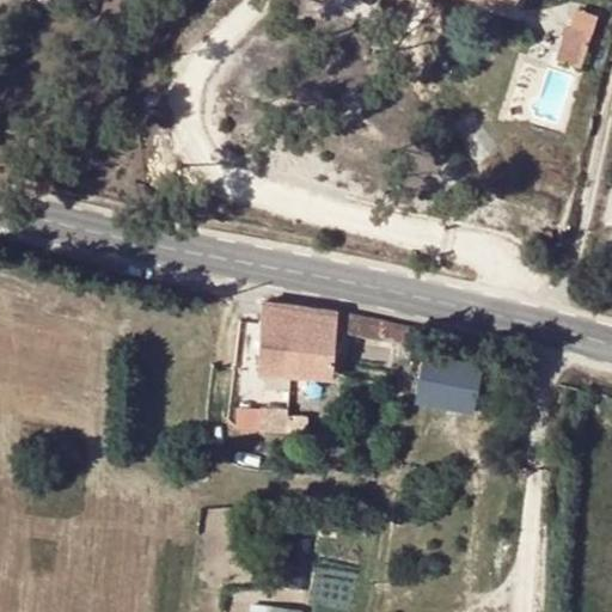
[(562,60),(583,67),(594,35),(571,28),(562,60)]
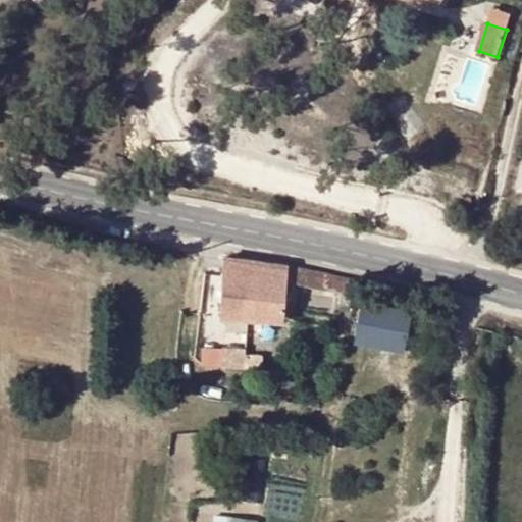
[(249,316),(255,259),(227,255),(224,313),(249,316)]
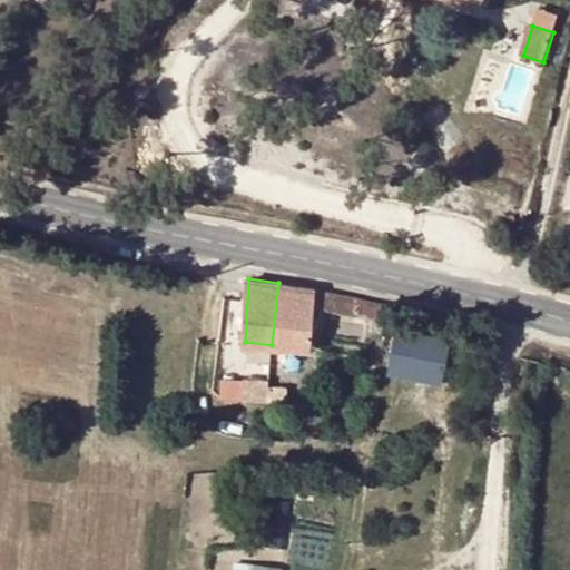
[(312,349),(316,307),(367,316),(390,321),(393,305),(316,288),(278,283),(272,345),(312,349)]
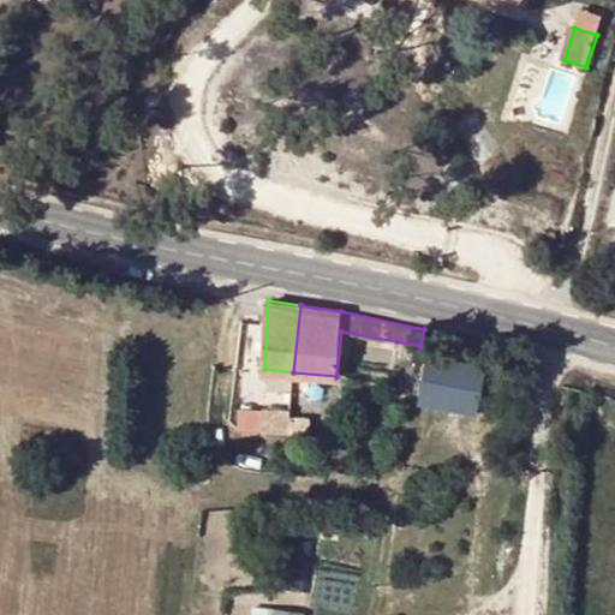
[(394,357),(417,359),(421,346),(396,341),(394,357)]
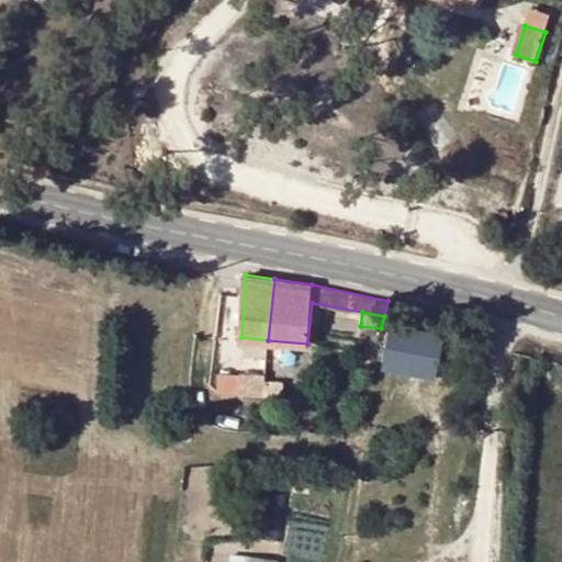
[(489,334),(490,322),(476,319),(475,333),(489,334)]
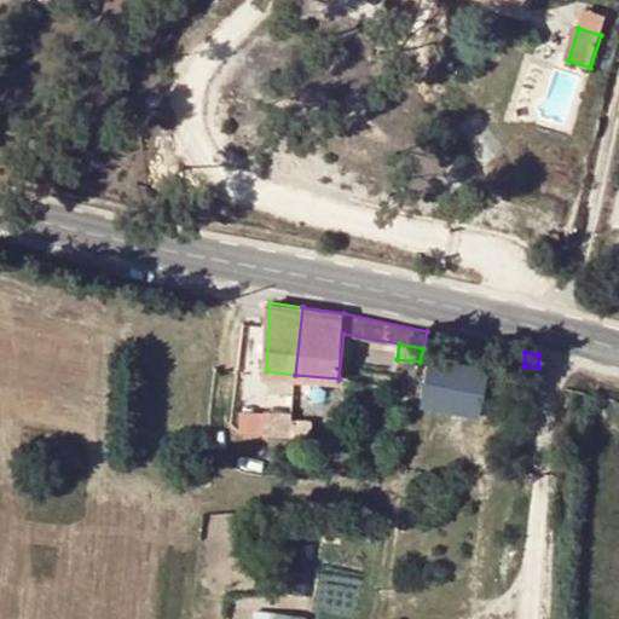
[(424,354),(415,403),(476,416),(487,368),(424,354)]
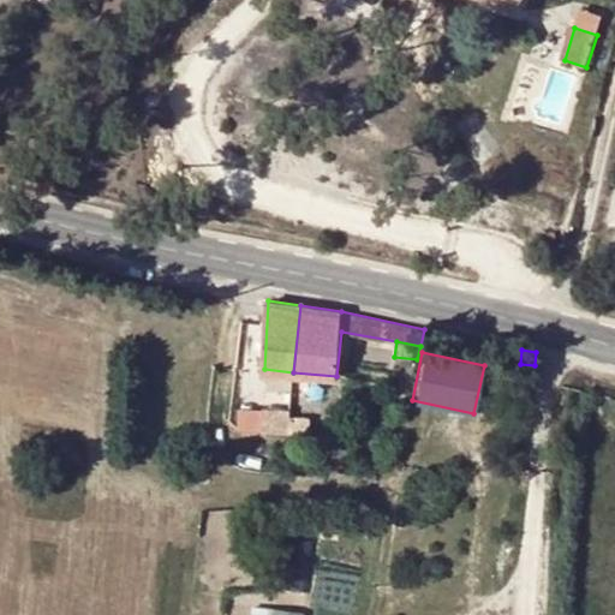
[(236,424),(285,434),(290,410),(240,400),(236,424)]
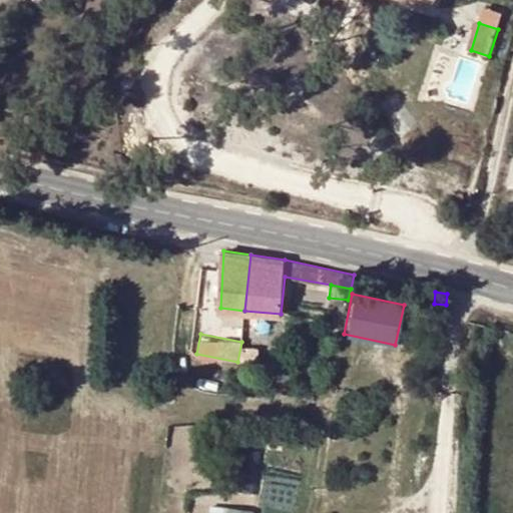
[(212,501),(210,512),(253,512),(254,509),(212,501)]
